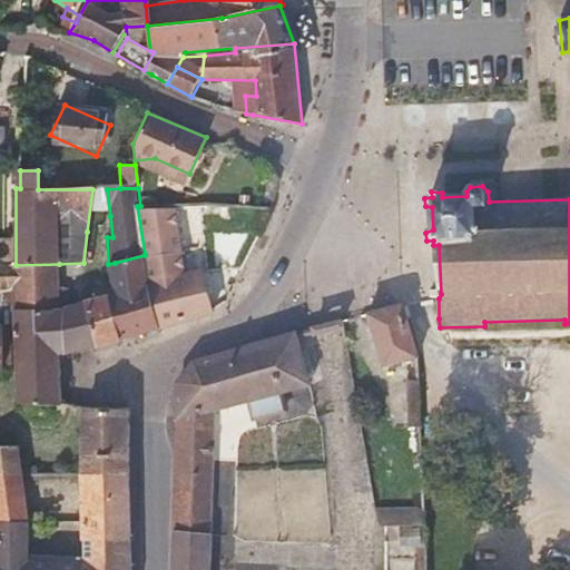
[(271,209),(276,194),(263,188),(257,208),(271,209)]
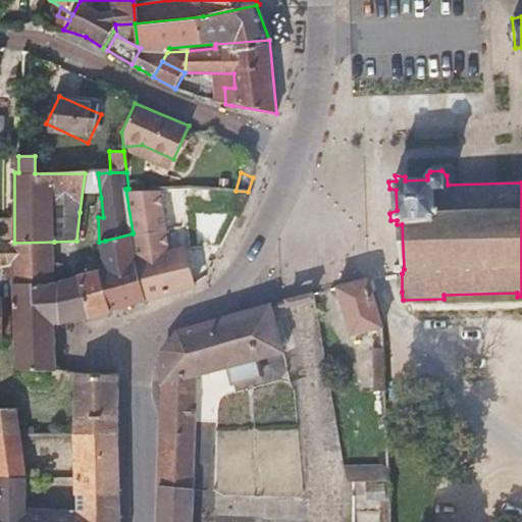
[(85,173),(80,212),(89,211),(89,206),(95,205),(94,198),(101,198),(98,173),(85,173)]
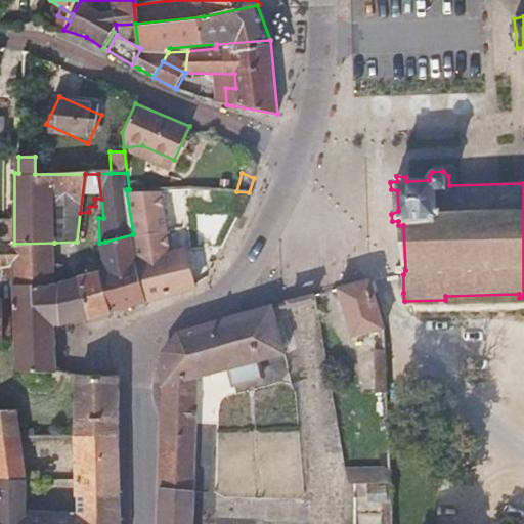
[(197,289),(195,282),(185,248),(167,253),(158,190),(138,189),(129,189),(126,189),(133,233),(133,234),(136,261),(147,304),(197,289)]
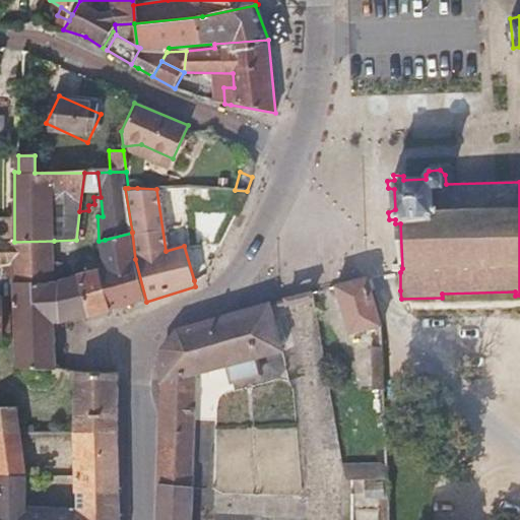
[(132,233),(105,240),(99,241),(99,268),(110,311),(146,302),(135,259),(132,233)]
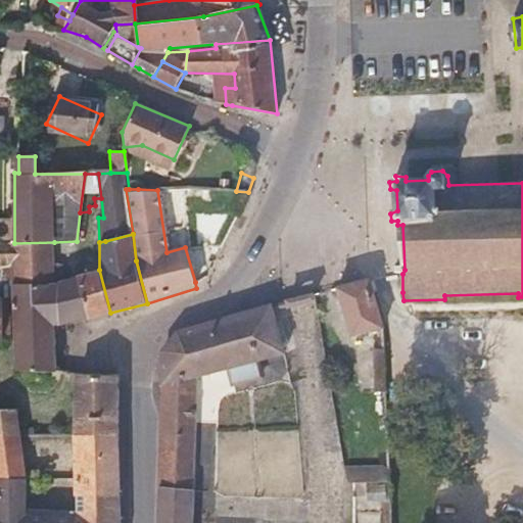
[(15,371),(58,373),(55,327),(89,318),(79,276),(55,283),(54,251),(54,242),(14,243),(0,242),(0,298),(3,298),(13,298),(15,371)]
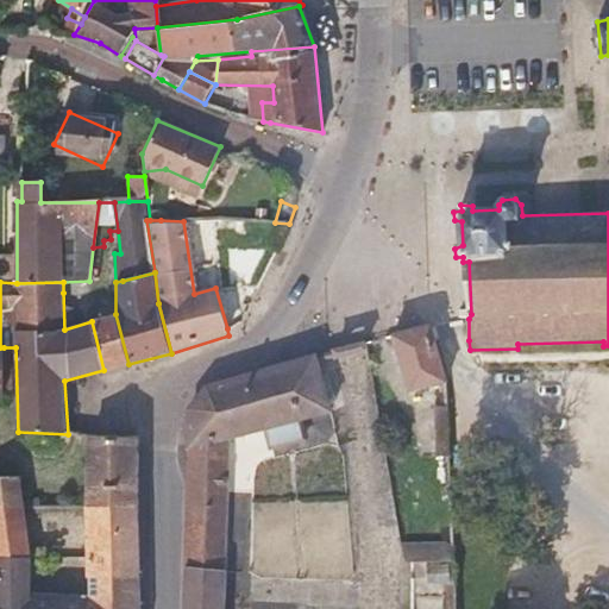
[(104,370),(129,364),(115,314),(92,321),(104,370)]
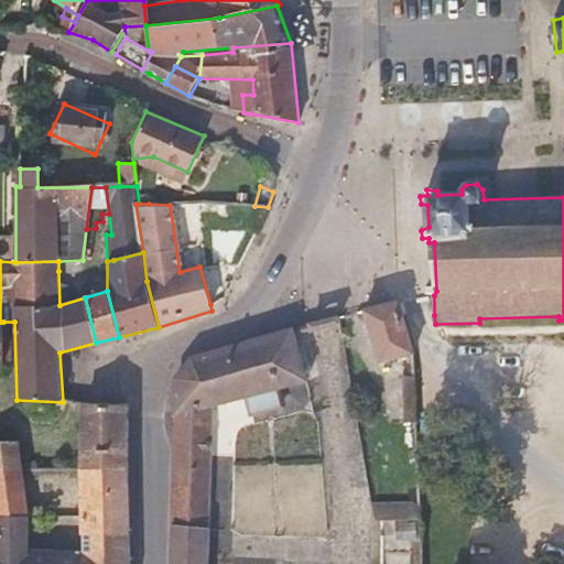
[(399,304),(362,314),(376,365),(413,356),(399,304)]
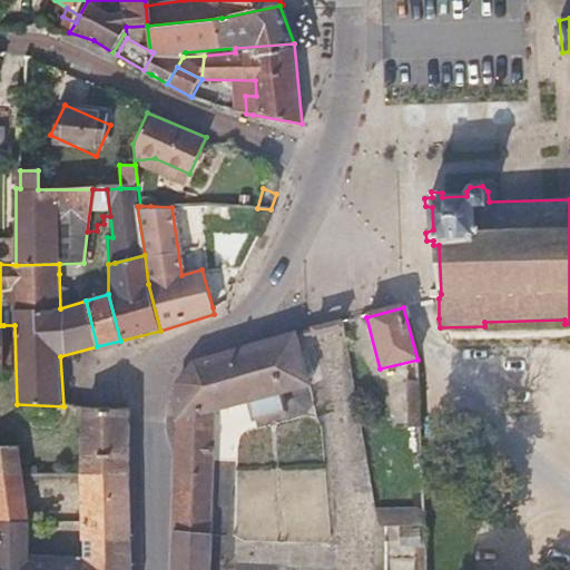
[(215,411),(251,402),(279,394),(310,386),(297,335),(222,355),(192,363),(176,376),(168,569),(210,569),(212,540),(215,411)]
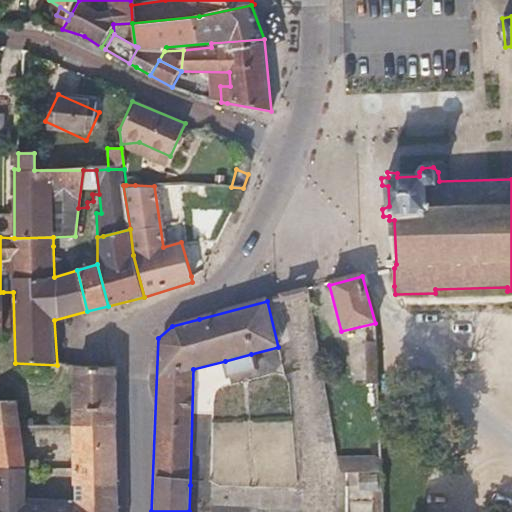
[(364,375),(375,375),(375,342),(364,342),(364,375)]
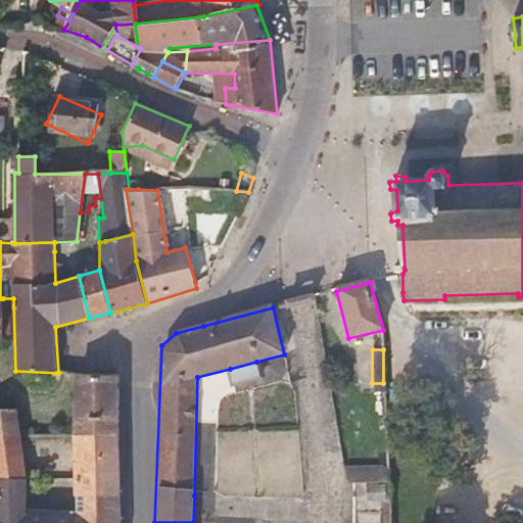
[(260,377),(256,362),(230,369),(234,385),(260,377)]
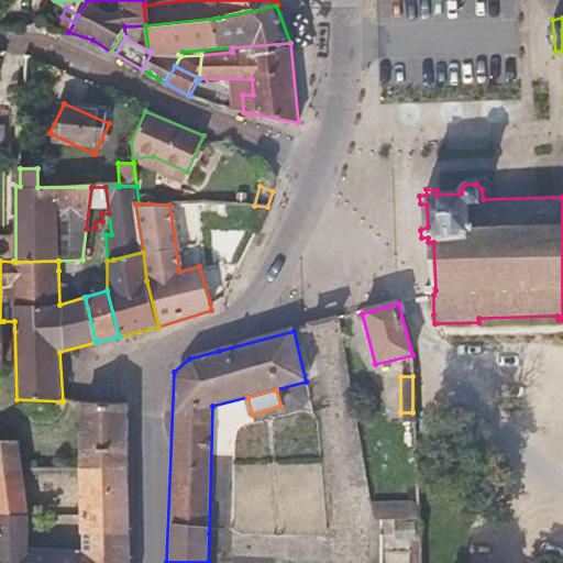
[(129,405),(83,403),(80,467),(81,467),(128,468),(129,405)]
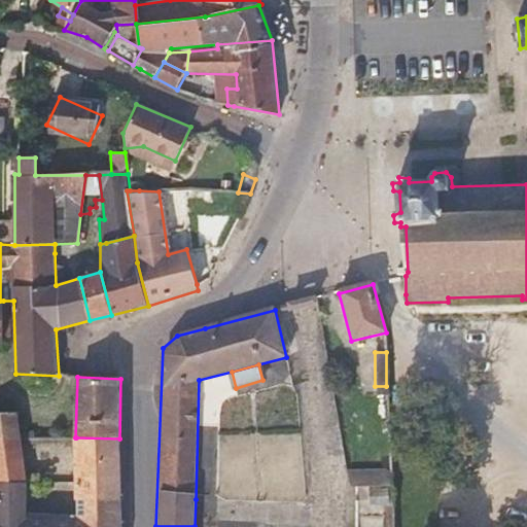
[(386,395),(386,386),(375,386),(374,395),(386,395)]
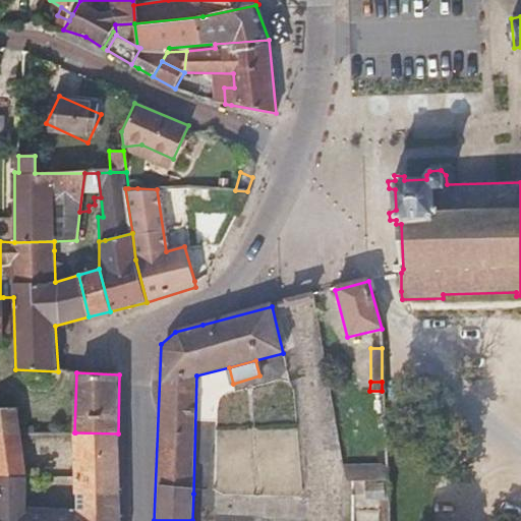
[(0,408),(0,430),(21,431),(18,408),(0,408)]
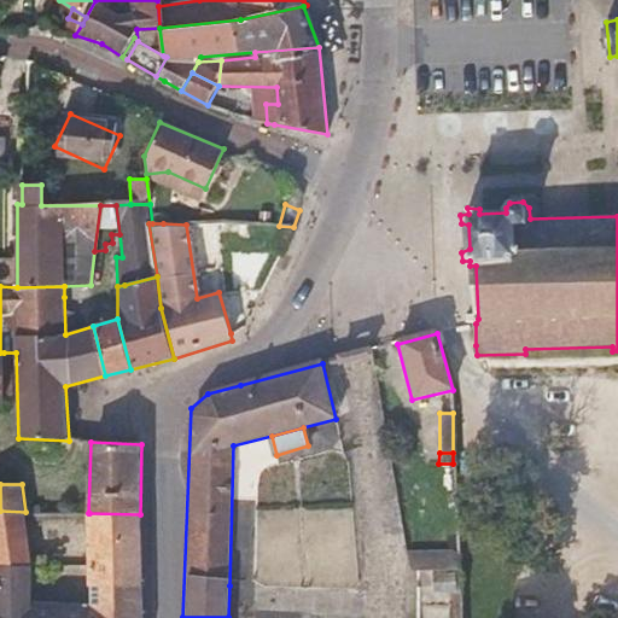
[(0,617),(143,617),(140,514),(89,513),(89,605),(29,602),(33,566),(25,512),(0,511),(0,617)]
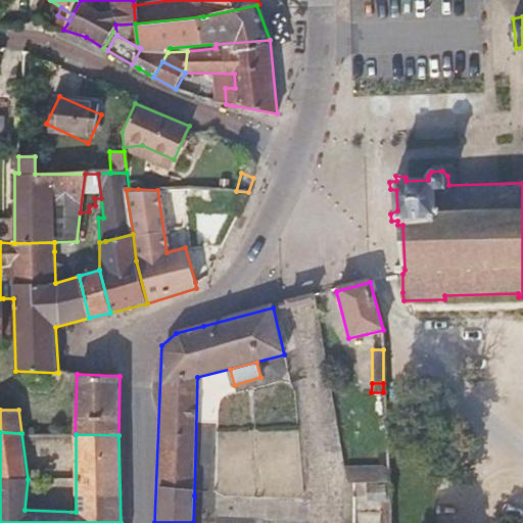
[(364,482),(384,482),(384,469),(344,470),(347,483),(364,482)]
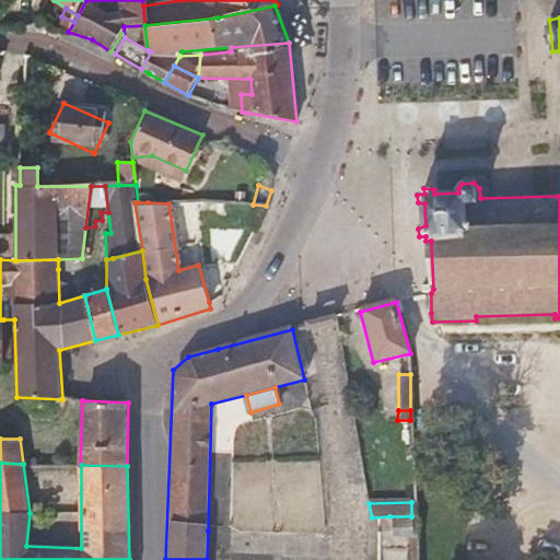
[(392,537),(412,537),(411,516),(389,516),(392,537)]
